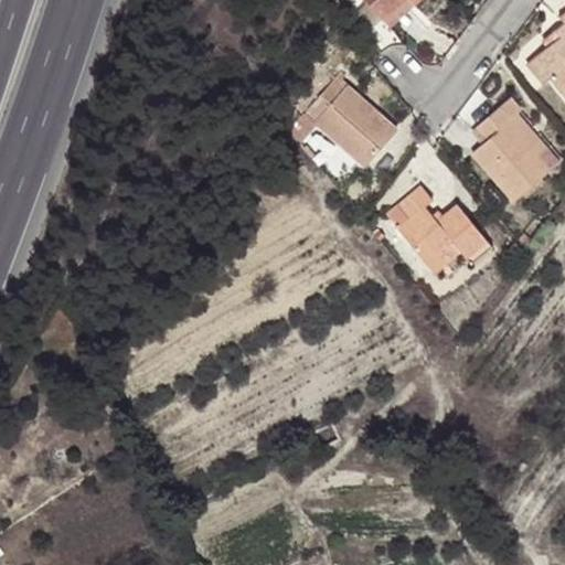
[(364,0),(382,20),(403,0),(409,0),(414,4),(418,0),(364,0)]
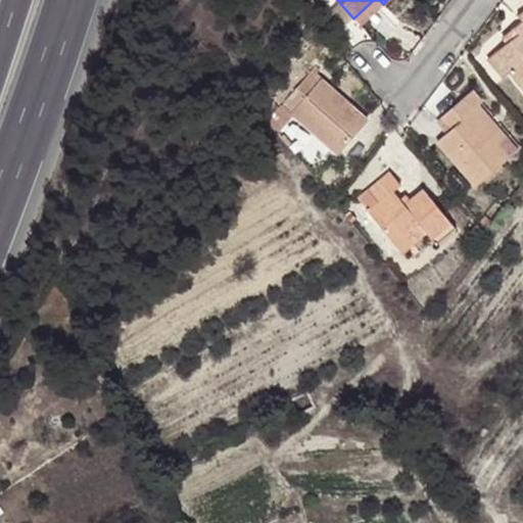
[(379,0),(373,0),(353,18),(361,26),(383,4),(379,0)]
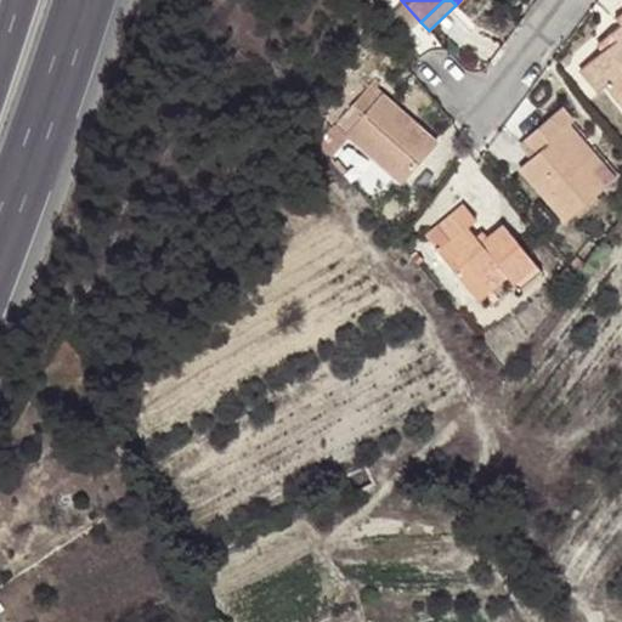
[(588,63),(608,86),(621,103),(621,12),(616,17),(621,24),(608,34),(614,41),(603,51),(588,63)]
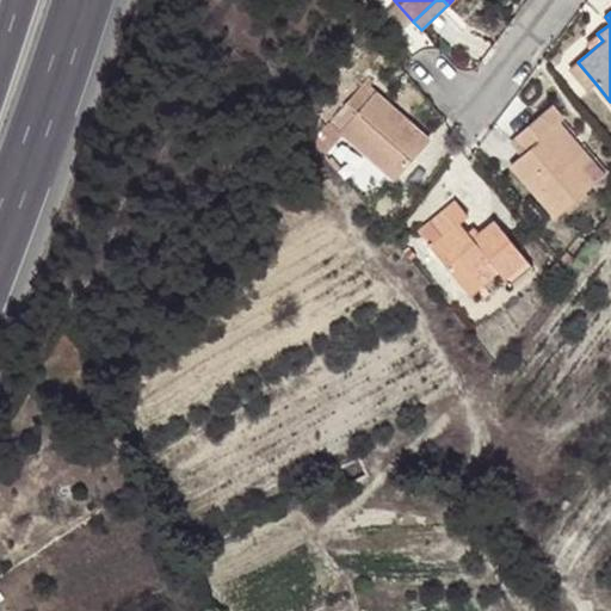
[(603,41),(597,34),(586,43),(592,50),(603,41)]
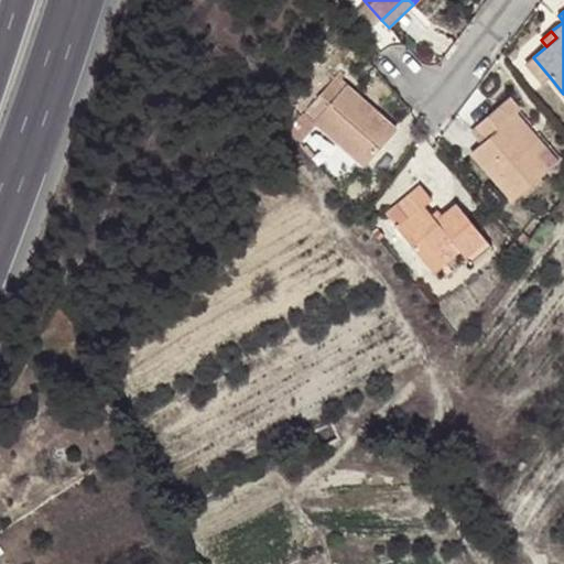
[(543,85),(551,78),(533,57),(525,63),(543,85)]
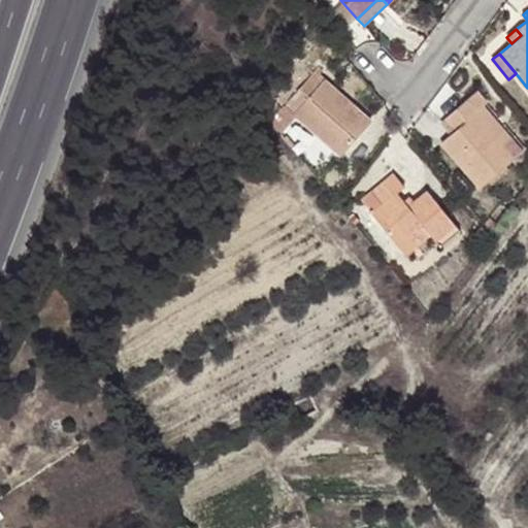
[(314,71),(287,102),(296,111),(294,114),(295,117),(340,156),(342,154),(361,132),(371,122),(325,79),(324,80),(314,71)]
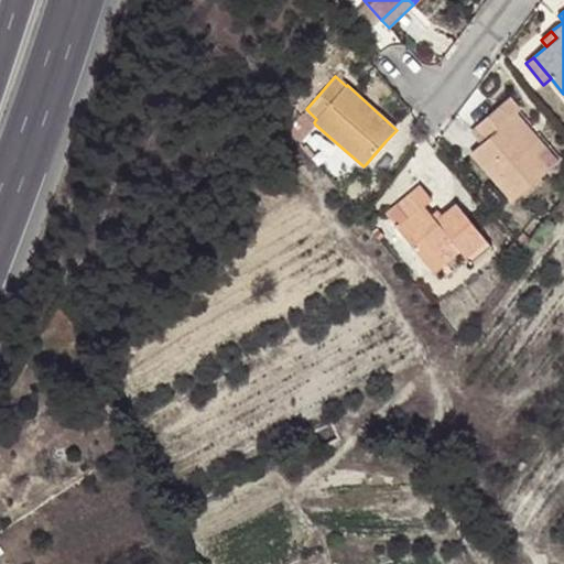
[(508,120),(518,111),(521,108),(510,96),(475,127),(487,140),(472,151),(513,199),(550,169),(539,156),(508,120)]
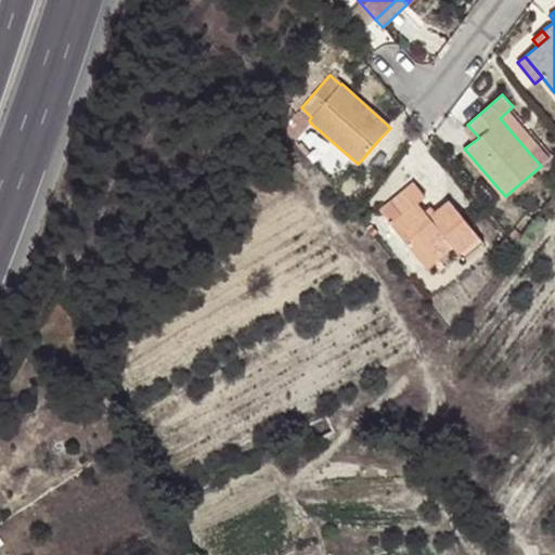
[(301,107),(284,128),(294,140),(310,123),(309,120),(311,117),(301,107)]
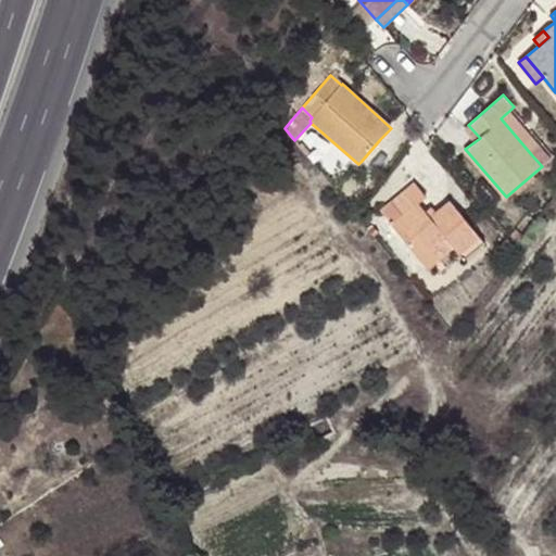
[(541,146),(510,110),(501,118),(531,154),(541,146)]
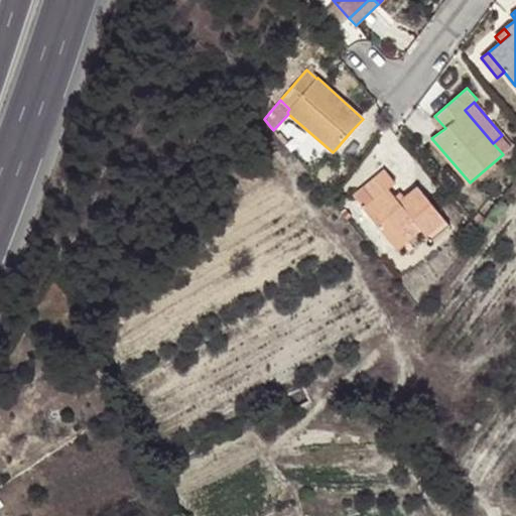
[(367,142),(353,129),(335,150),(350,164),(367,142)]
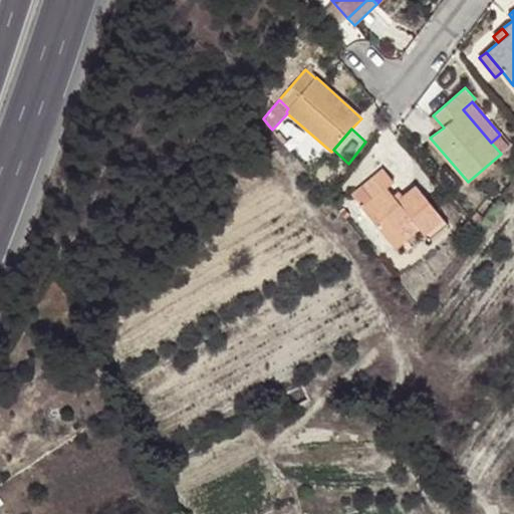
[(351,194),(389,239),(413,220),(421,229),(425,234),(444,218),(416,185),(397,200),(387,188),(395,182),(383,167),(351,194)]
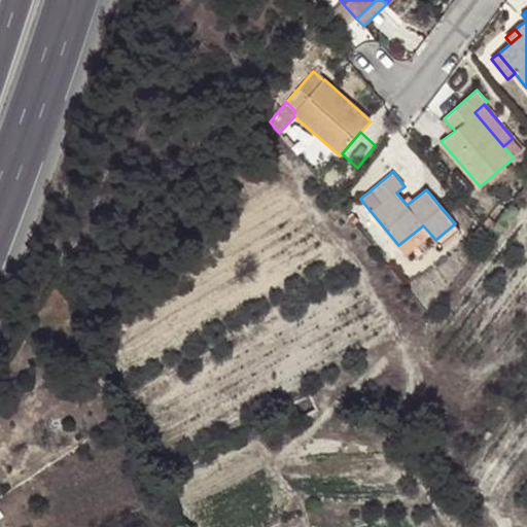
[(423,225),(398,245),(407,255),(431,235),(423,225)]
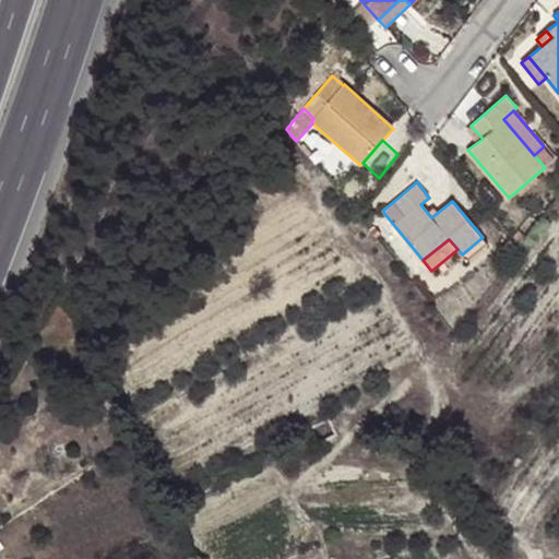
All buildings are outlined.
